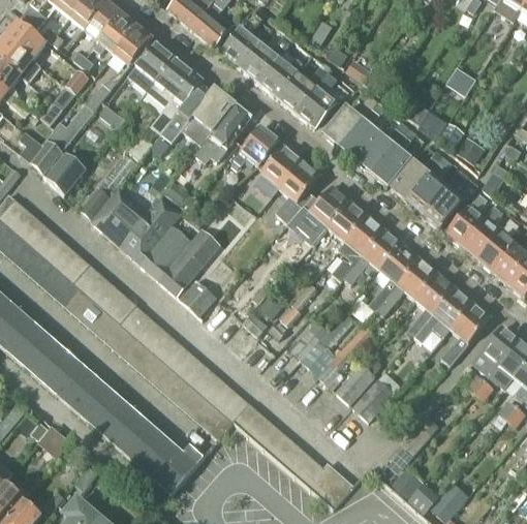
[(56,6),(61,0),(35,0),(31,6),(38,11),(48,0),(56,6)]
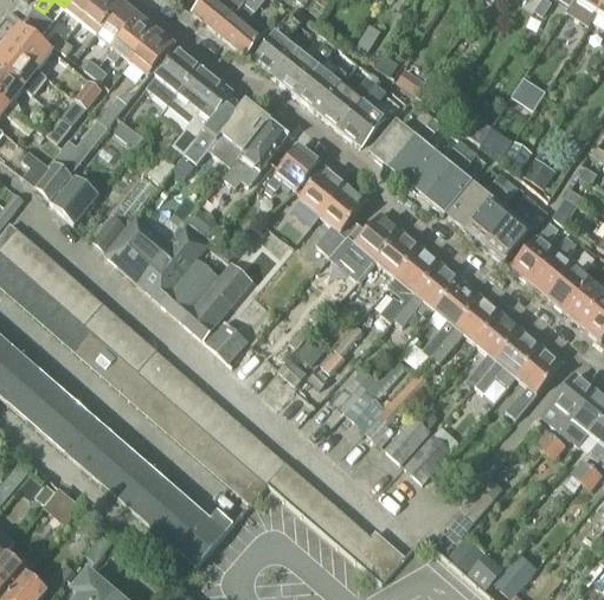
[(70,0),(64,7),(81,21),(97,0),(70,0)]
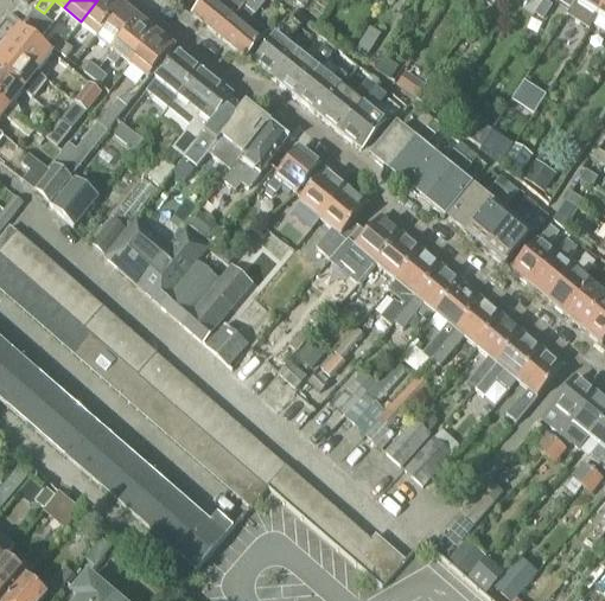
[(122,4),(118,0),(97,0),(81,21),(97,34),(122,4)]
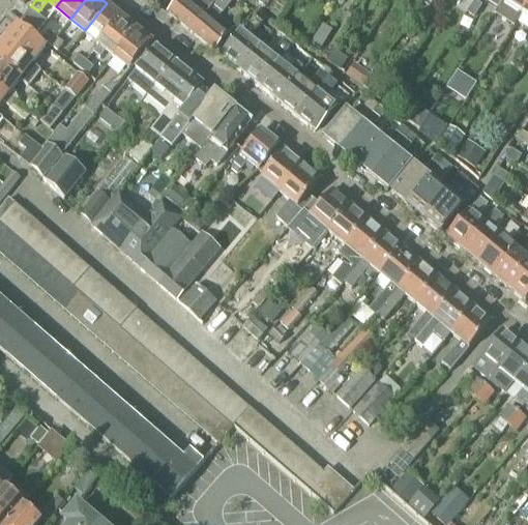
[(176,0),(168,9),(191,29),(214,0),(176,0)]
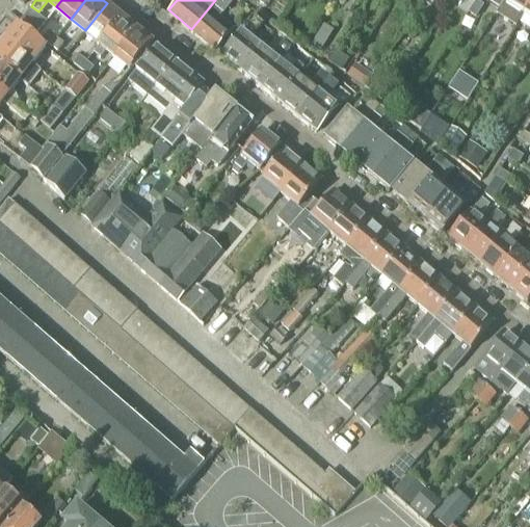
[(215,0),(191,29),(216,49),(235,26),(220,14),(223,10),(233,0),(215,0)]
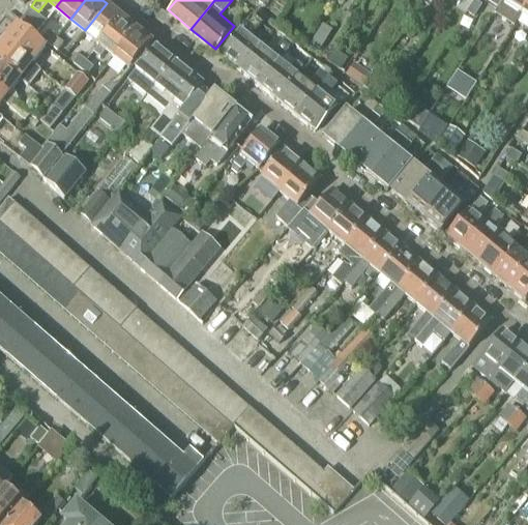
[(473,0),(467,9),(474,13),(481,2),(478,0),(473,0)]
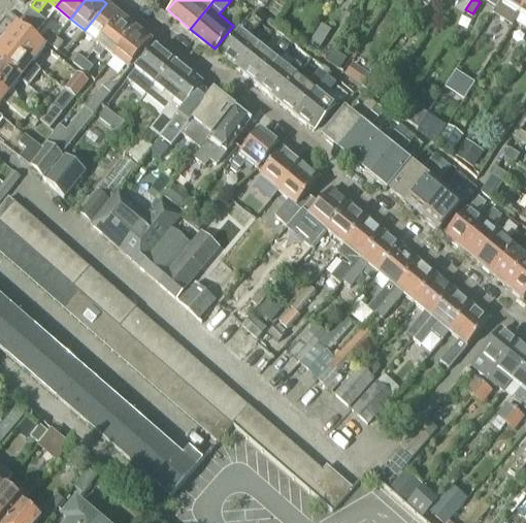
[(499,0),(496,5),(516,19),(525,2),(525,0),(499,0)]
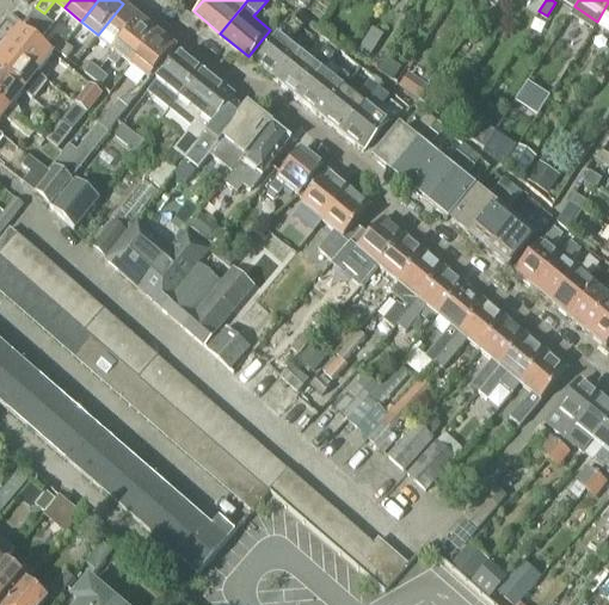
[(608,2),(597,22),(608,29),(608,2)]
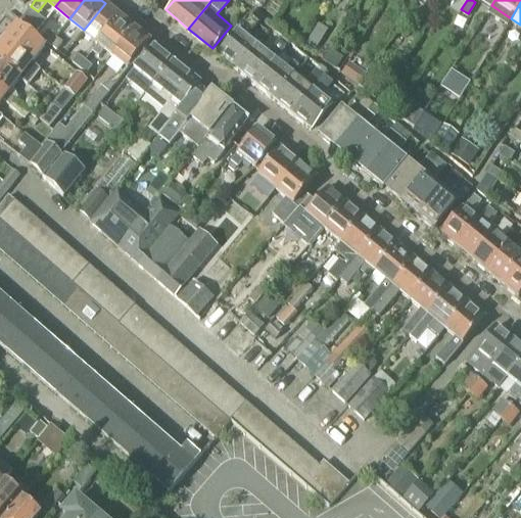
[(120,14),(105,3),(84,30),(98,41),(120,14)]
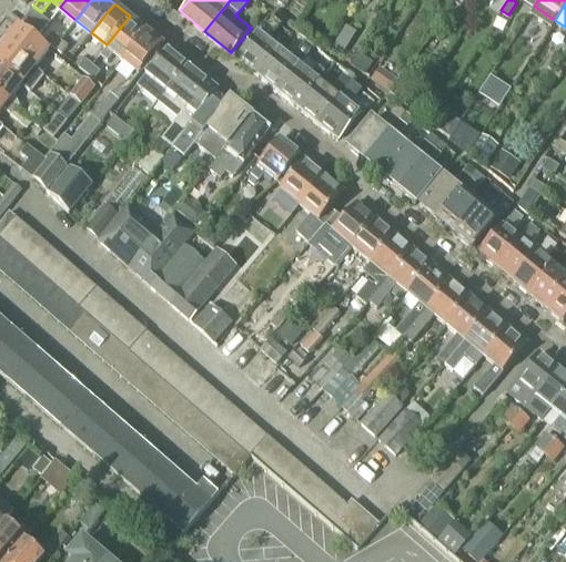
[(33,7),(23,19),(32,26),(39,32),(46,24),(50,19),(41,12),(33,7)]
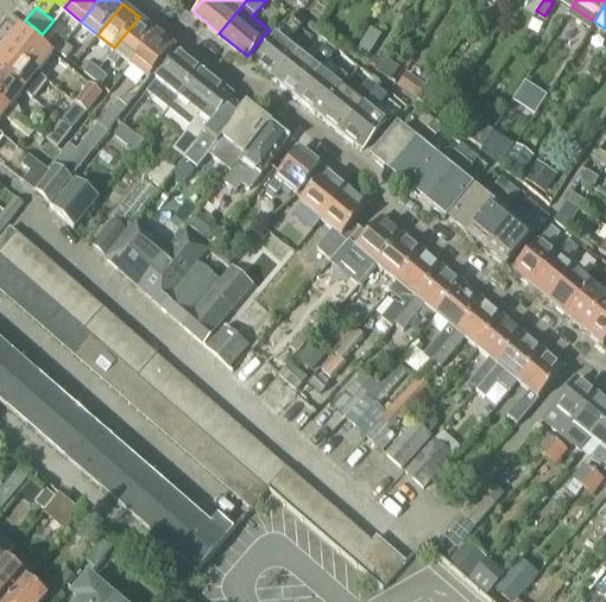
[(139,17),(114,48),(107,56),(115,63),(122,55),(133,63),(157,31),(139,17)]
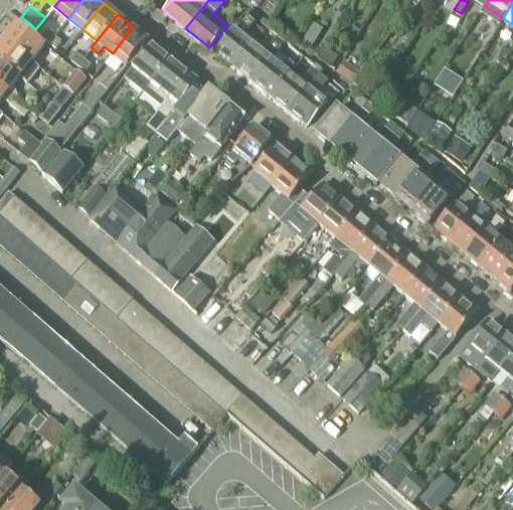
[(234,66),(253,43),(242,34),(253,20),(246,15),(216,51),(234,66)]
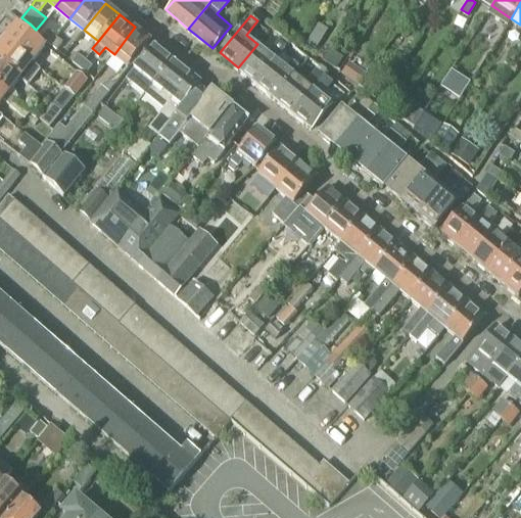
[(2,35),(33,59),(46,44),(18,21),(14,27),(9,26),(2,35)]
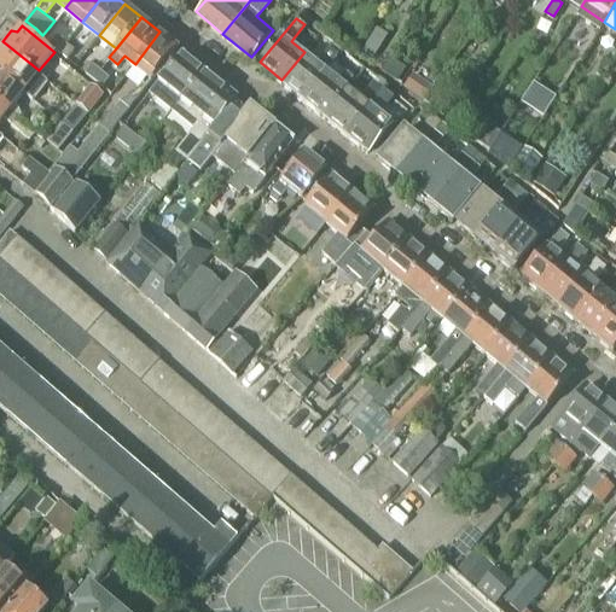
[(160,31),(135,64),(152,77),(178,46),(160,31)]
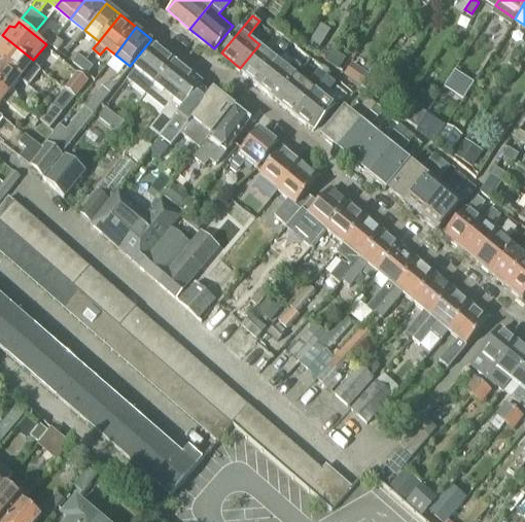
[(50,41),(56,35),(49,30),(44,36),(50,41)]
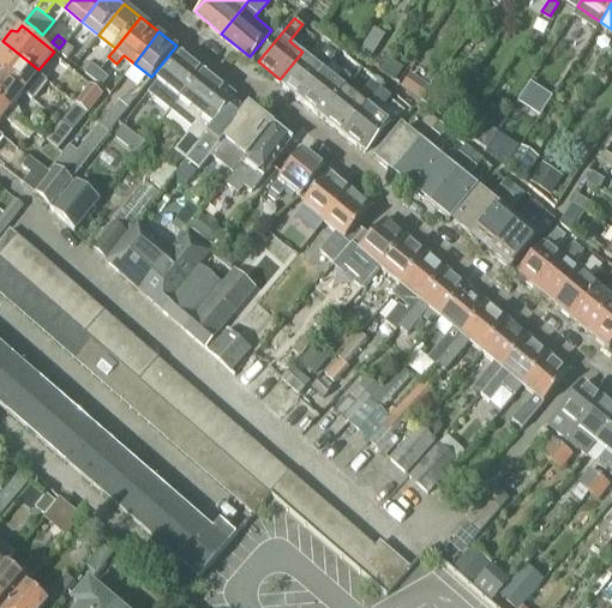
[(0,70),(23,89),(34,97),(48,78),(39,70),(3,41),(0,43),(0,70)]
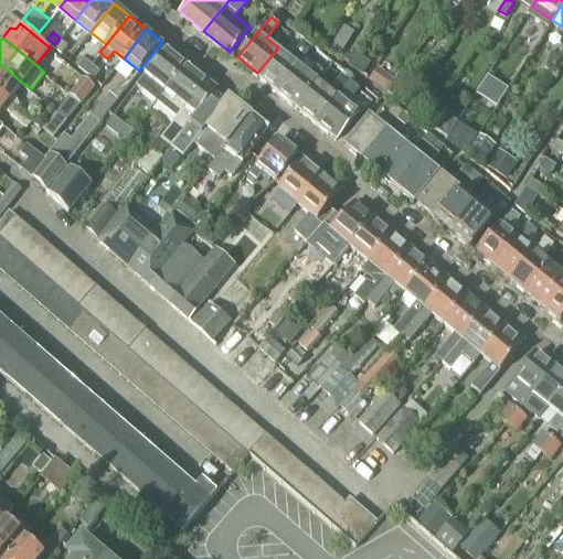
[(60,38),(54,44),(62,51),(67,44),(60,38)]
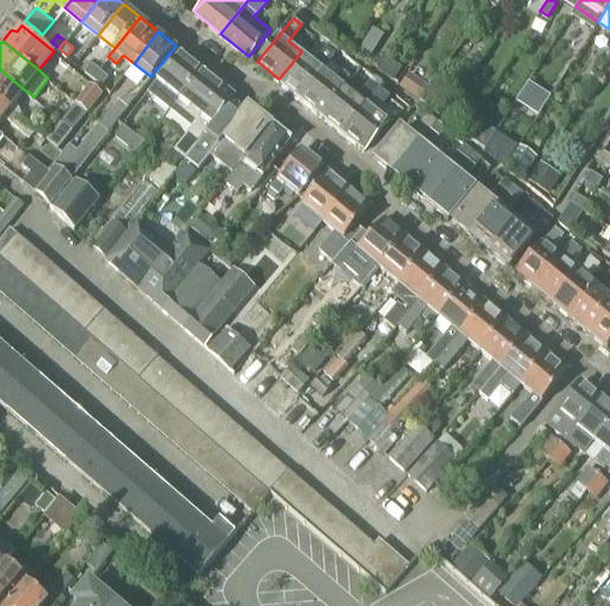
[(302,51),(279,79),(300,97),(331,59),(336,53),(327,46),(313,61),(302,51)]
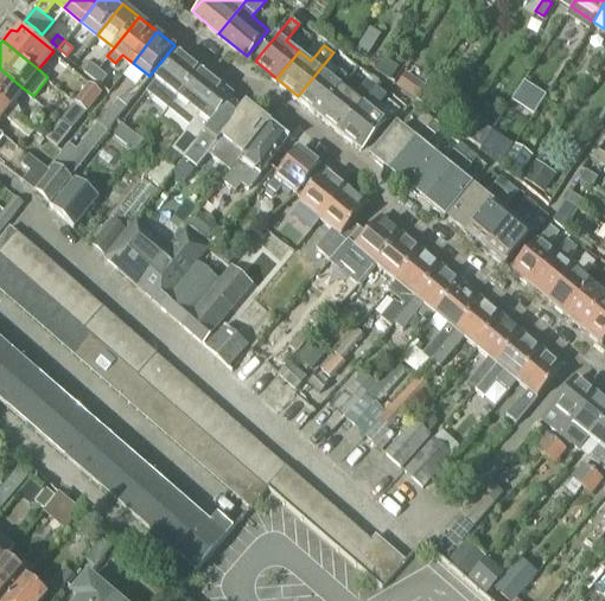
[(178,49),(147,89),(169,107),(170,106),(177,95),(201,66),(178,49)]
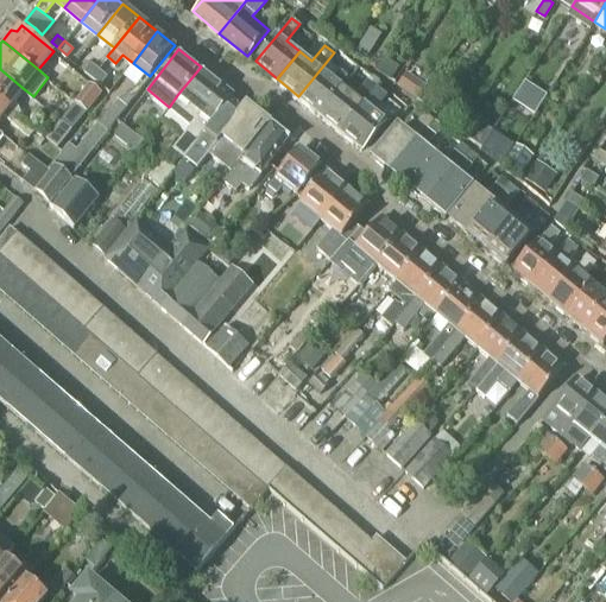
[(401,63),(383,52),(374,65),(392,76),(401,63)]
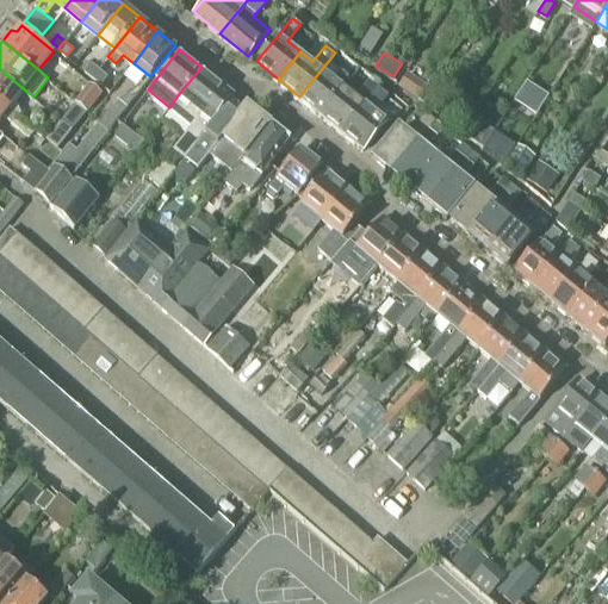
[(330,58),(299,97),(321,113),(352,75),(330,58)]
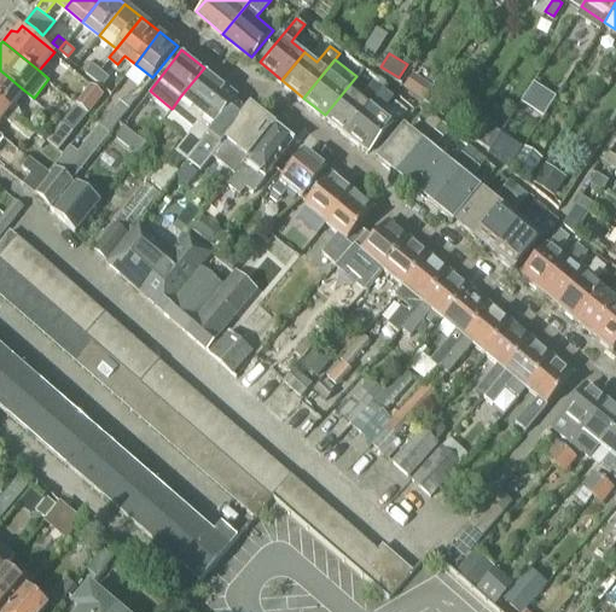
[(94,76),(100,69),(92,63),(86,70),(94,76)]
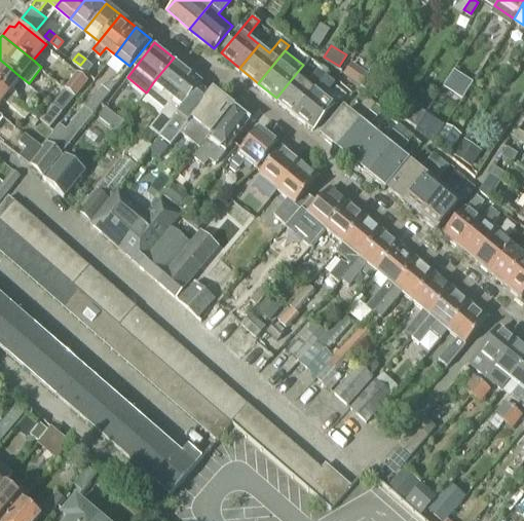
[(174,58),(153,82),(147,91),(156,100),(165,108),(150,126),(160,136),(162,133),(176,116),(175,116),(202,80),(174,58)]
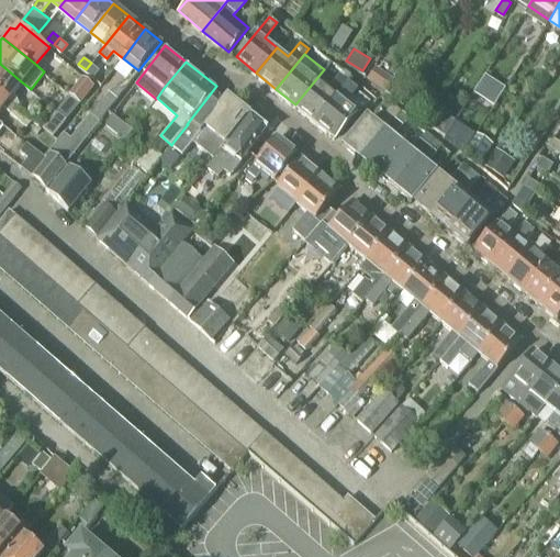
[(91,63),(86,69),(93,76),(98,69),(91,63)]
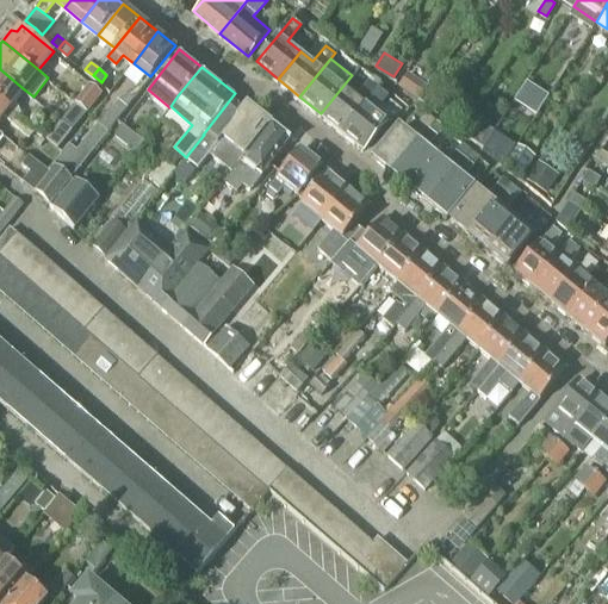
[(0,99),(19,116),(20,114),(22,112),(19,101),(14,99),(23,88),(0,69),(0,99)]
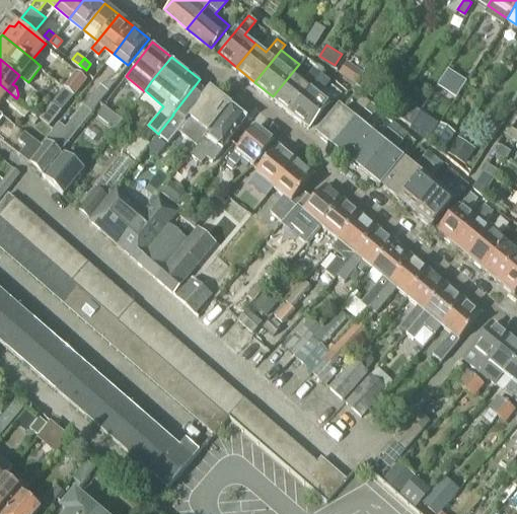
[(340,71),(357,82),(364,71),(347,60),(340,71)]
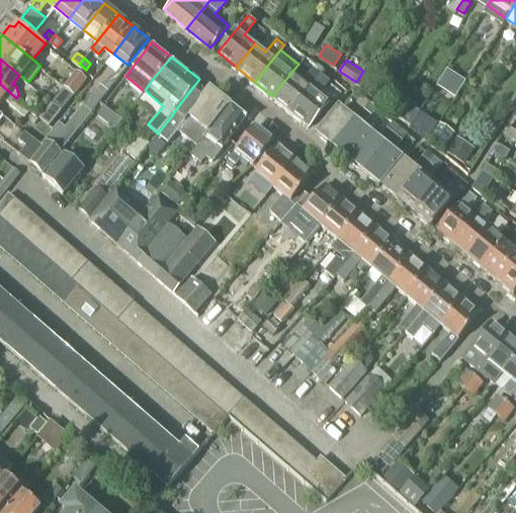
[(298,64),(272,96),(290,110),(320,74),(313,68),(309,72),(298,64)]
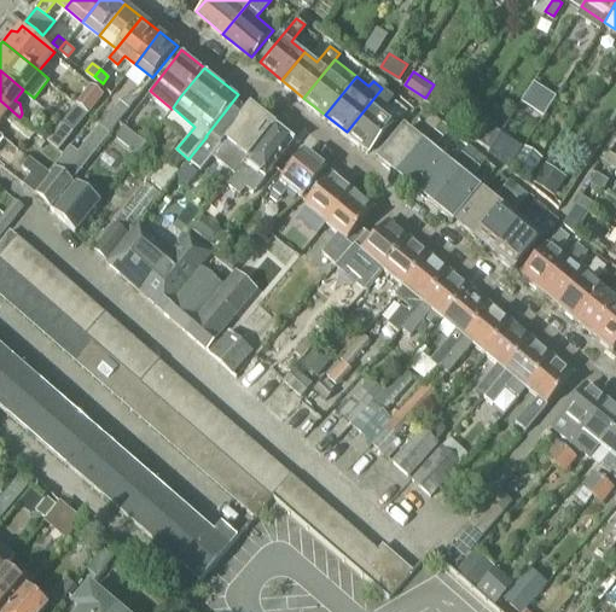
[(437,79),(429,95),(443,104),(452,87),(437,79)]
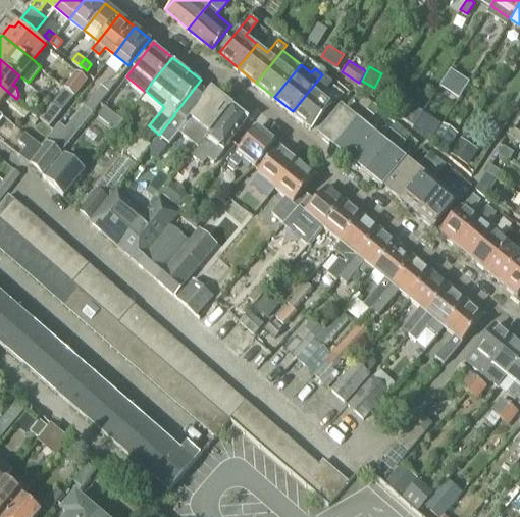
[(76,69),(64,86),(73,94),(86,78),(76,69)]
